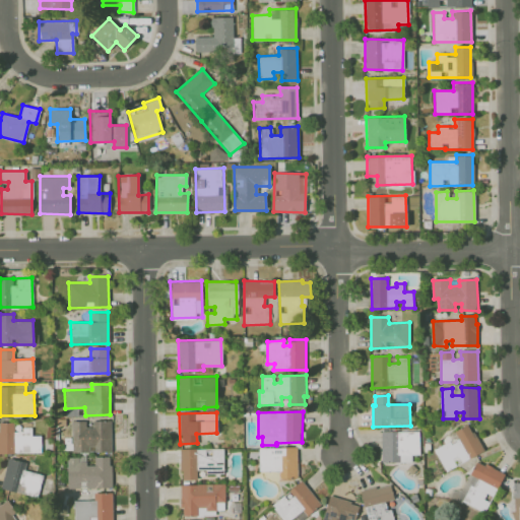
[(111,420),(88,420),(72,420),(73,452),(111,451),(111,420)]
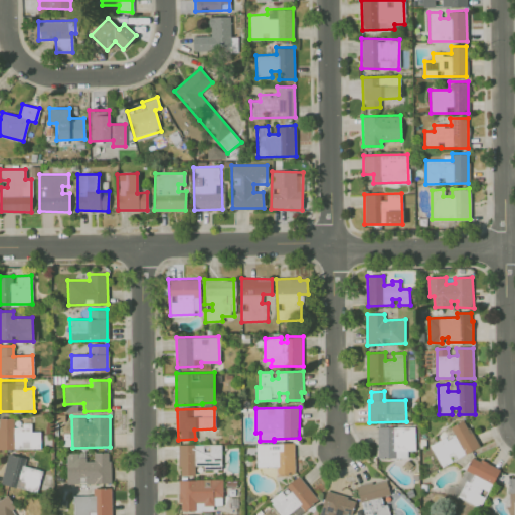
[(13,417),(0,417),(0,448),(40,448),(39,431),(30,431),(30,422),(22,422),(22,426),(13,426),(13,417)]
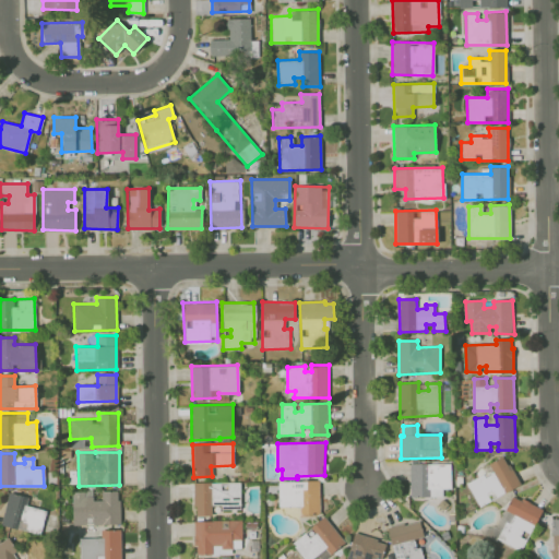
[(520,484),(502,456),(490,464),(495,473),(487,477),(485,475),(467,484),(480,507),(520,484)]
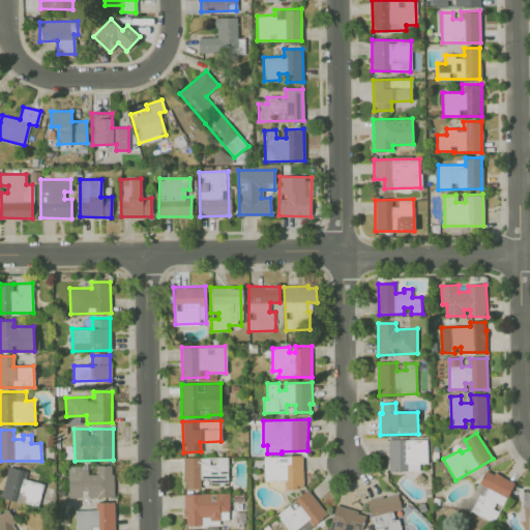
[(390,440),(390,472),(408,471),(409,464),(428,465),(428,439),(390,440)]
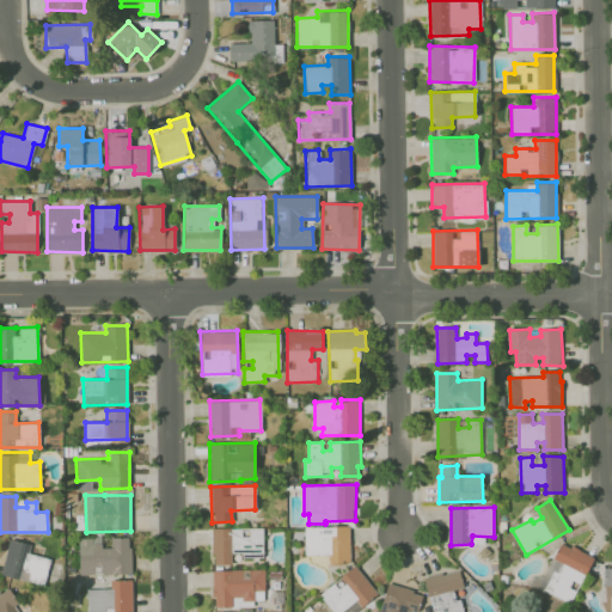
[(262,527),(212,528),(213,564),(231,563),(231,556),(262,555),(262,527)]
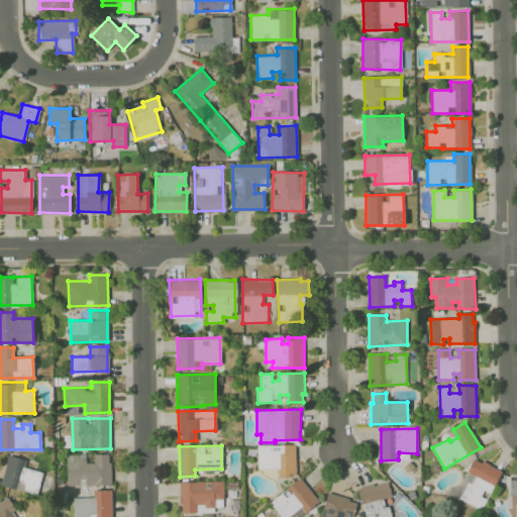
[(297,475),(278,476),(277,468),(260,469),(259,445),(297,445),(297,475)]
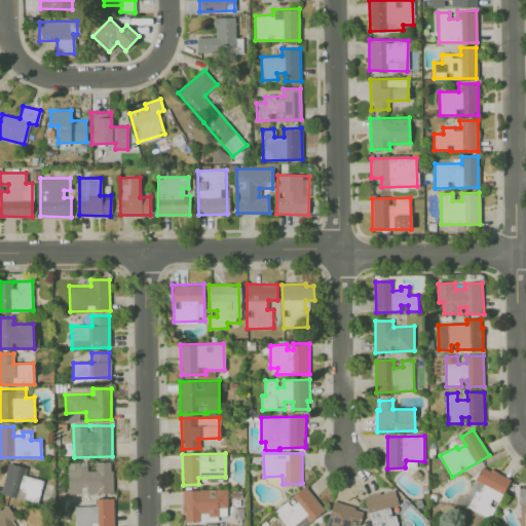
[(95,461),(95,470),(86,470),(86,461),(67,461),(68,493),(112,492),(111,461),(95,461)]
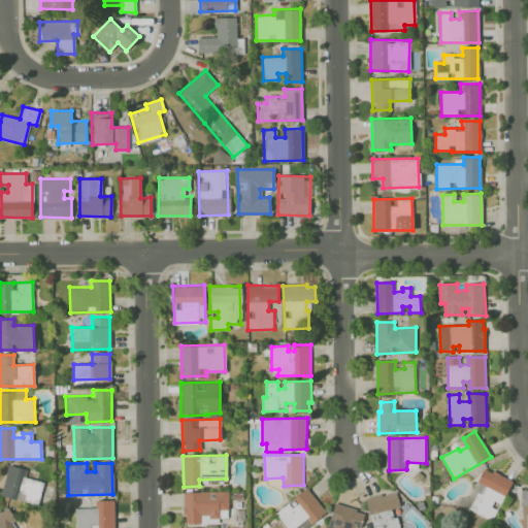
[(0,495),(37,504),(43,482),(24,476),(26,469),(8,464),(0,495)]
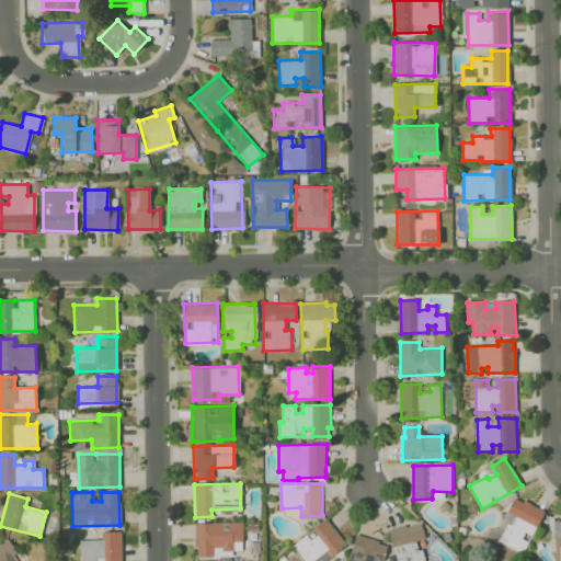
[(546,512),(516,496),(508,512),(517,517),(513,526),(508,524),(499,540),(525,552),(546,512)]
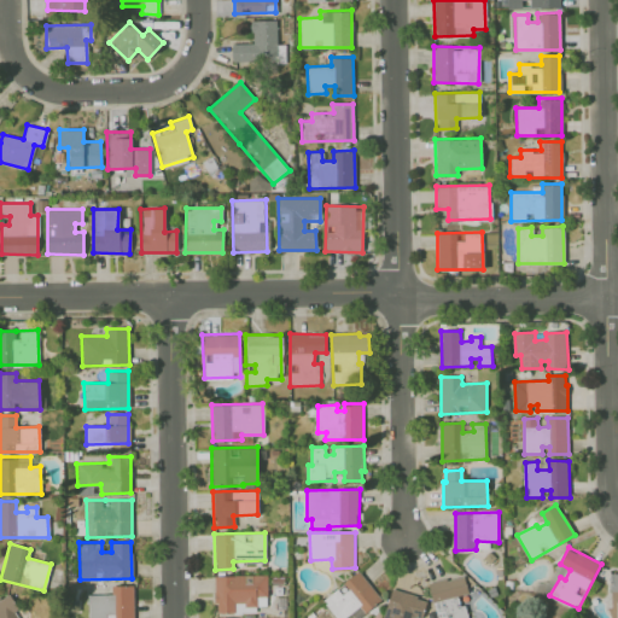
[(359,572),(324,601),(337,617),(345,617),(361,607),(367,611),(379,598),(359,572)]
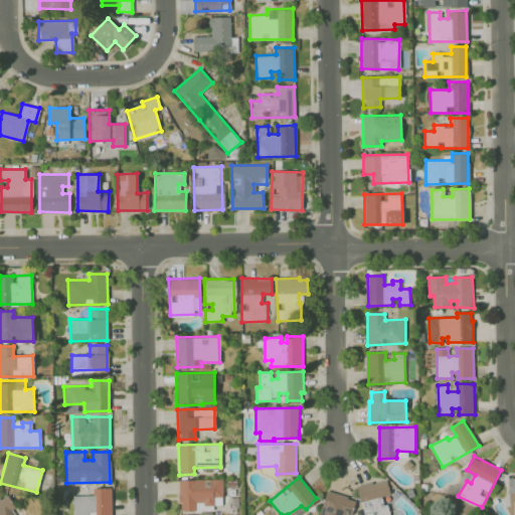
[(178,479),(179,510),(213,509),(213,505),(222,504),(221,478),(178,479)]
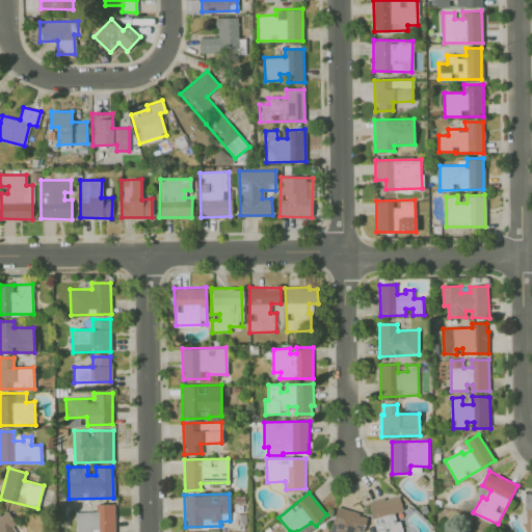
[(375,531),(369,504),(399,496),(402,510),(394,512),(396,522),(400,521),(402,531),(375,531)]
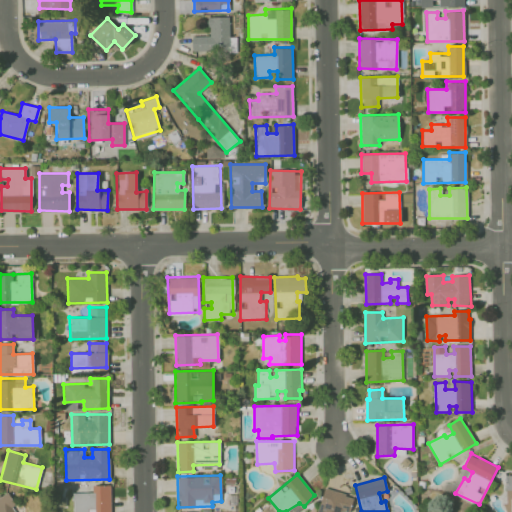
[(110,511),(110,484),(92,485),(92,492),(72,492),(72,511),(110,511)]
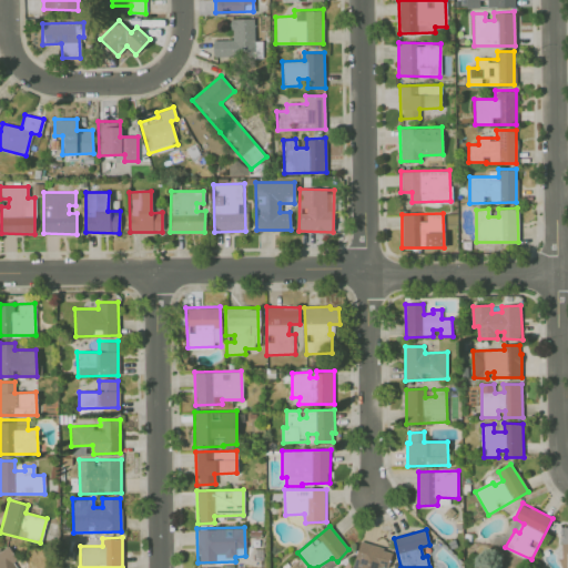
[(353,567),(361,543),(382,548),(382,549),(394,554),(387,567),(353,567)]
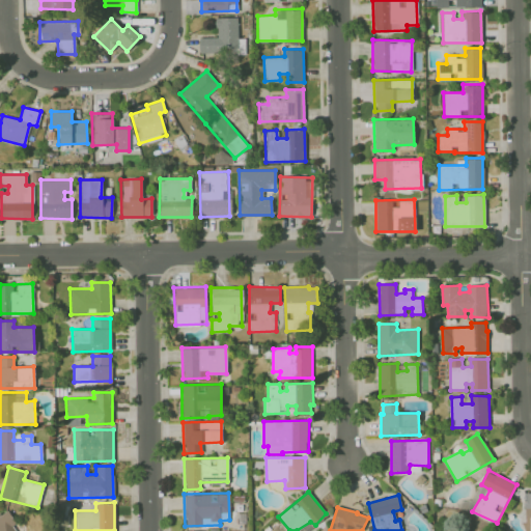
[(16,530),(12,525),(16,523),(6,508),(0,511),(0,530),(16,530)]
